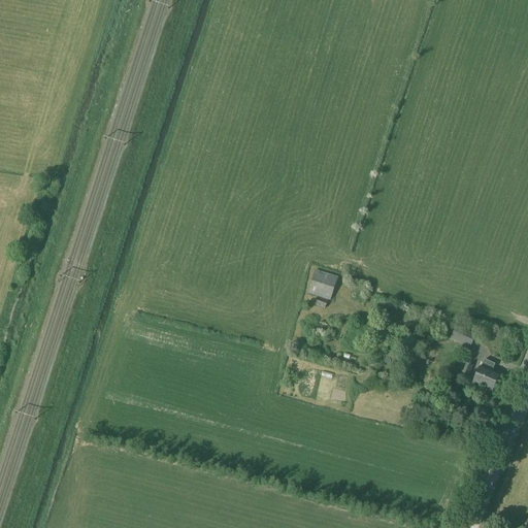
[(307,294),(330,301),(338,277),(316,270),(307,294)]
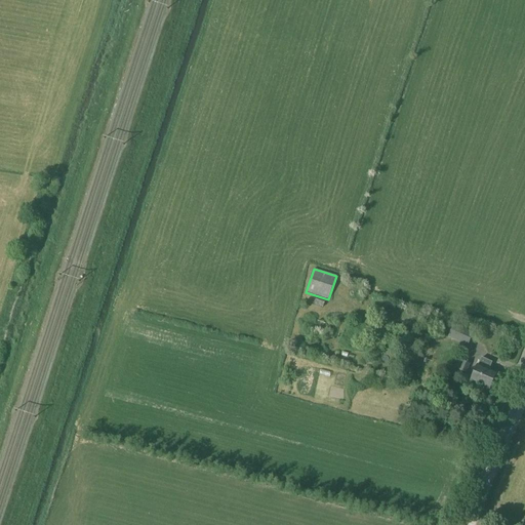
[(313,304),(323,308),(325,300),(314,297),(313,304)]
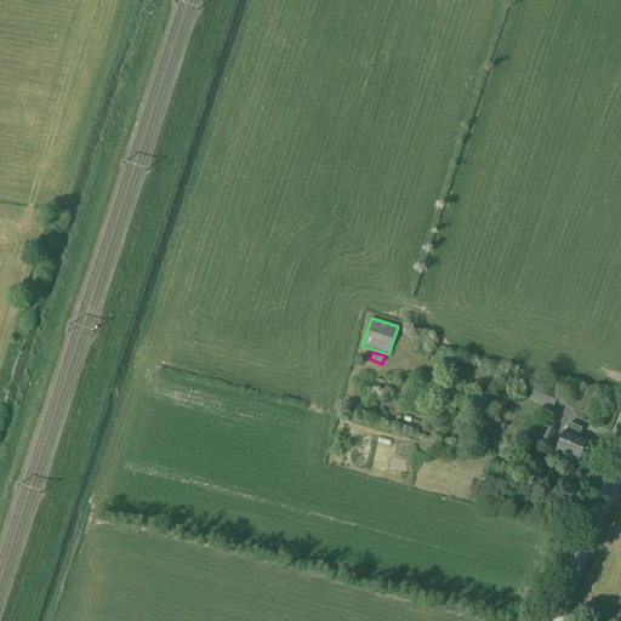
[(530,398),(553,408),(559,393),(537,383),(530,398)]
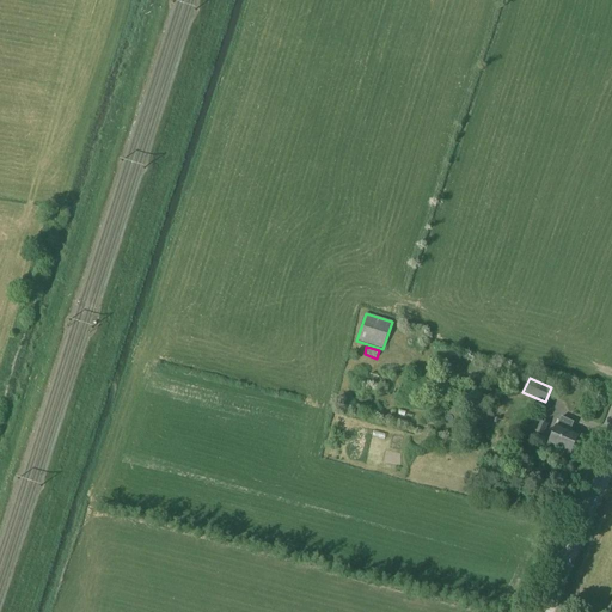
[(548,446),(570,456),(579,436),(569,432),(573,423),(561,417),(548,446)]
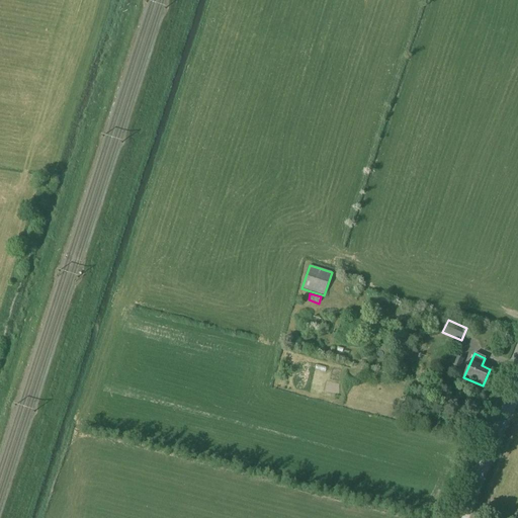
[(451,355),(447,364),(458,368),(459,369),(463,360),(462,359),(451,355)]
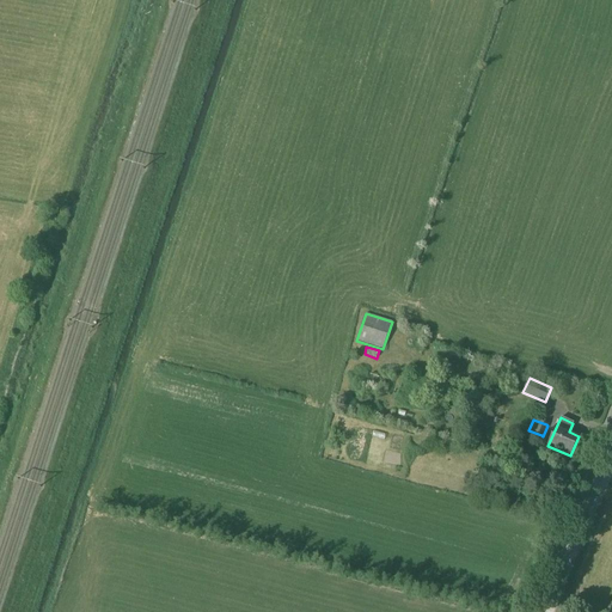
All buildings are outlined.
